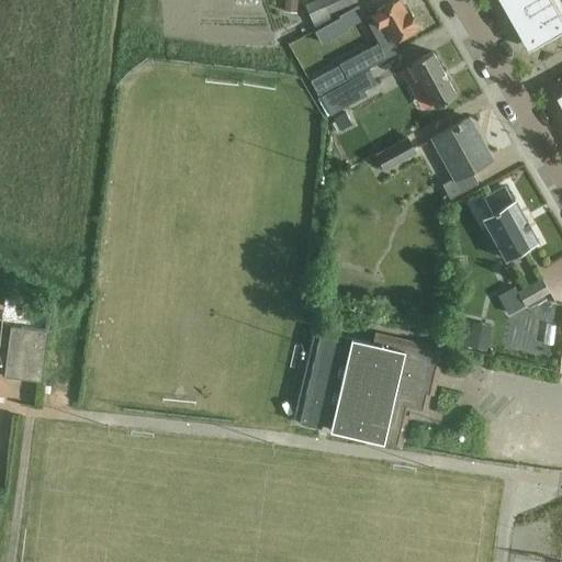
[(316,0),(305,6),(313,24),(329,17),(328,14),(358,1),(357,0),(316,0)]
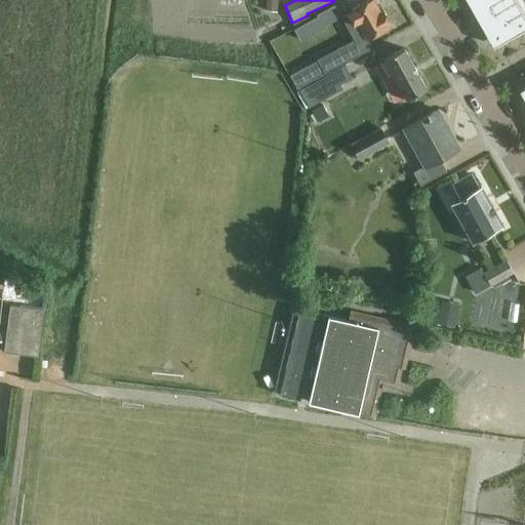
[(318,62),(289,77),(296,90),(325,74),(371,48),(365,39),(391,25),(382,9),(379,11),(373,0),(367,0),(350,10),(350,11),(340,16),(347,27),(354,40),(317,61),(318,62)]
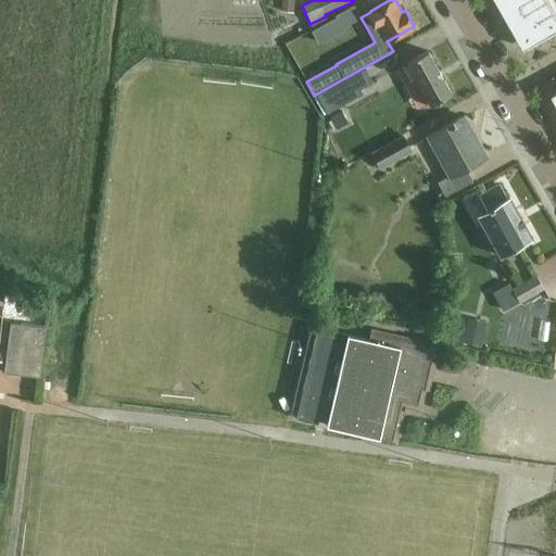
[(555,0),(497,0),(526,49),(555,32),(555,92),(553,95),(555,100),(555,0)]
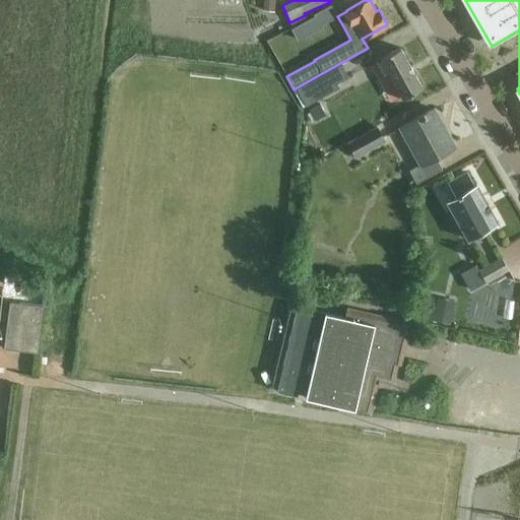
[(314,15),(291,28),(297,39),(320,26),(319,25),(336,15),(329,4),(313,13),(314,15)]
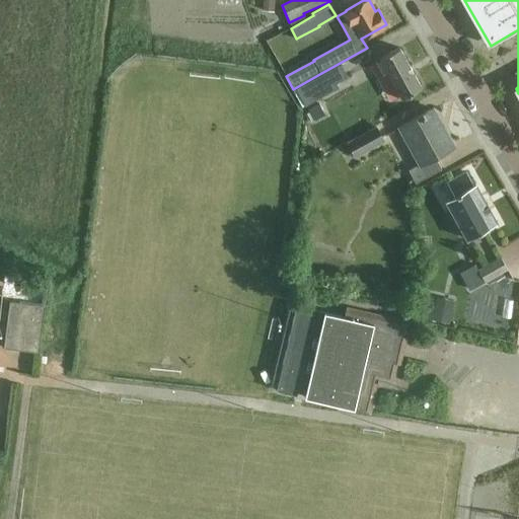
[(398,48),(375,61),(382,72),(385,70),(400,98),(421,87),(398,48)]
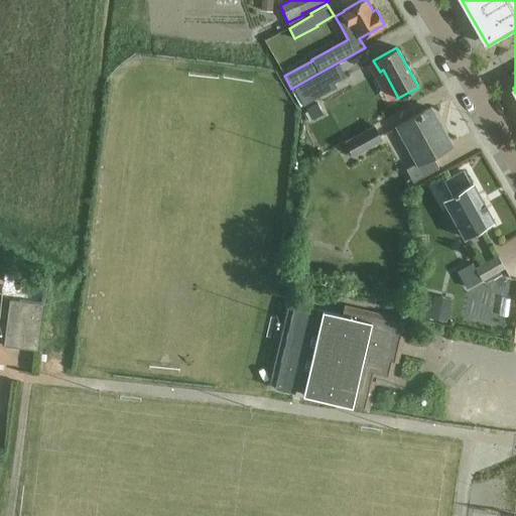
[(339,63),(316,77),(293,89),(303,106),(336,88),(334,83),(346,77),(339,63)]
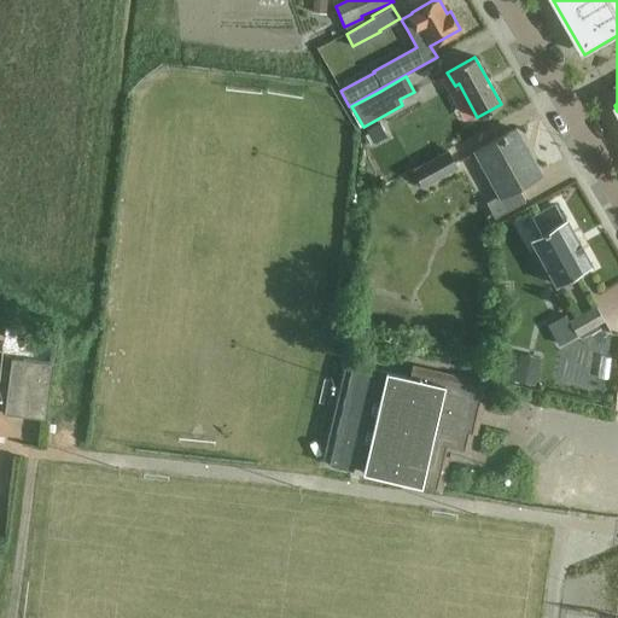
[(516,129),(476,151),(499,196),(485,203),(494,219),(525,202),(517,186),(540,174),(516,129)]
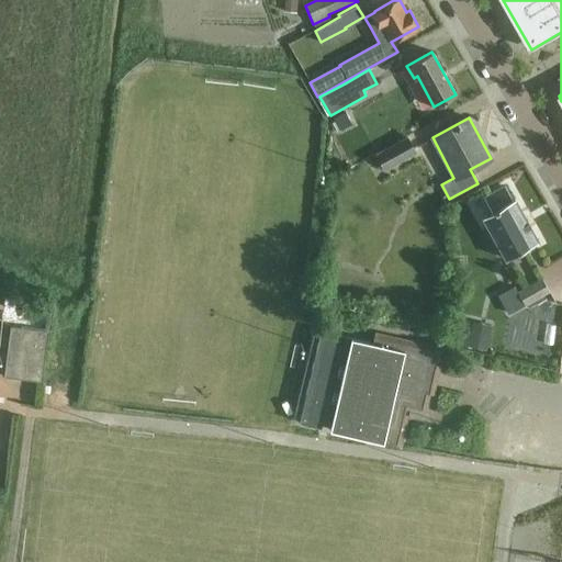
[(407,137),(378,155),(385,169),(416,153),(407,137)]
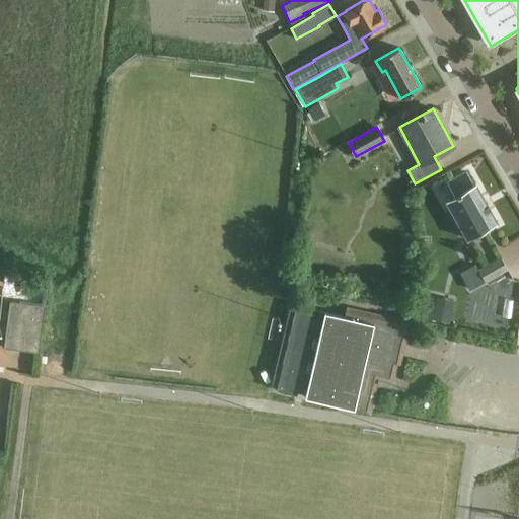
[(445,201),(466,239),(496,223),(474,184),(472,184),(465,172),(447,182),(454,196),(445,201)]
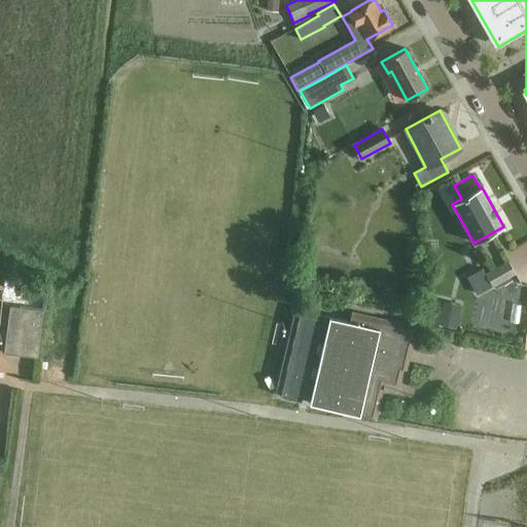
[(482,269),(466,277),(476,294),(491,286),(515,273),(507,260),(485,274),(482,269)]
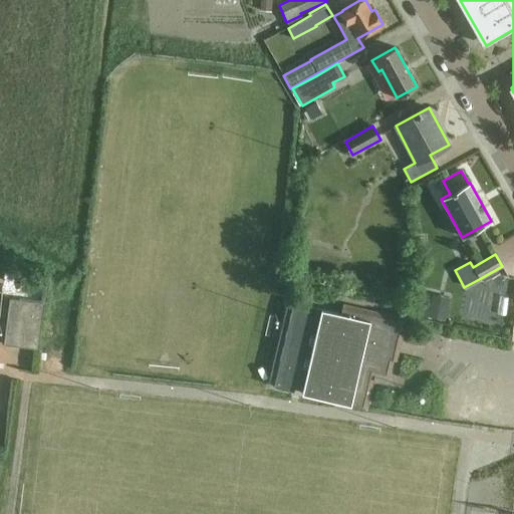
[(466,307),(465,288),(450,288),(451,307),(466,307)]
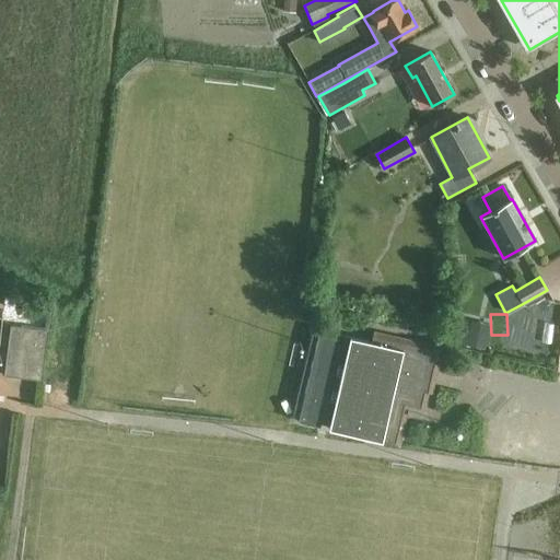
[(47,330),(19,327),(9,326),(3,375),(41,381),(47,330)]
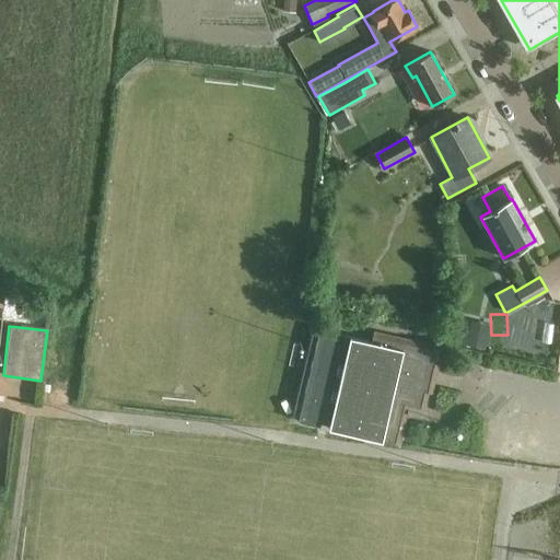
[(434,363),(438,347),(373,331),(370,341),(318,329),(298,421),(318,427),(319,422),(328,424),(327,428),(381,441),(381,440),(398,444),(407,405),(423,409),(427,393),(430,394),(438,363),(434,363)]
